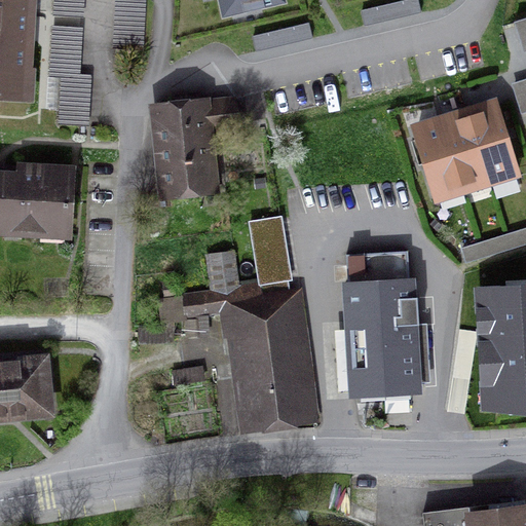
[(0,0),(0,98),(30,100),(36,0),(0,0)]
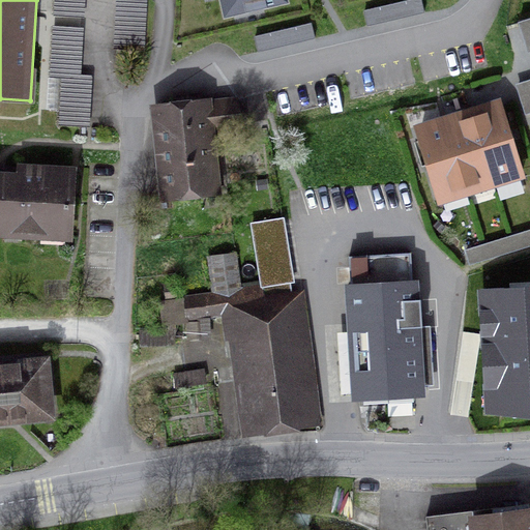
[(87,0),(56,0),(56,13),(87,15),(87,0)]
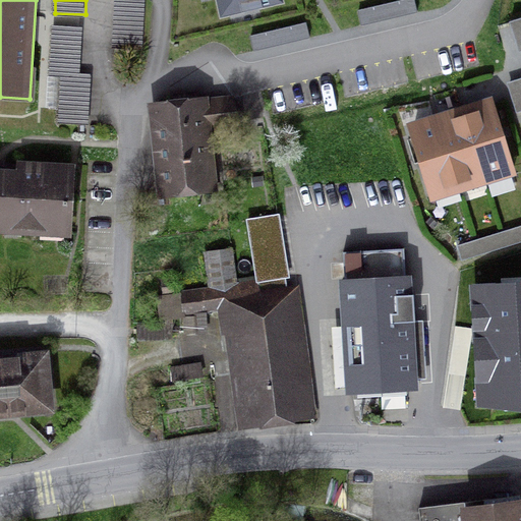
[(146,0),(116,0),(114,65),(143,66),(146,0)]
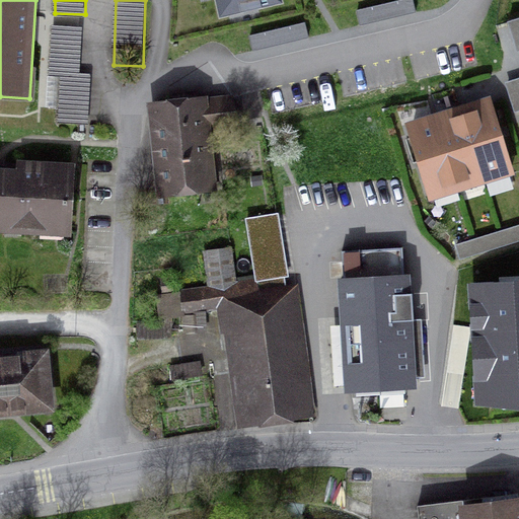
[(280,0),(217,0),(221,15),(281,2),(280,0)]
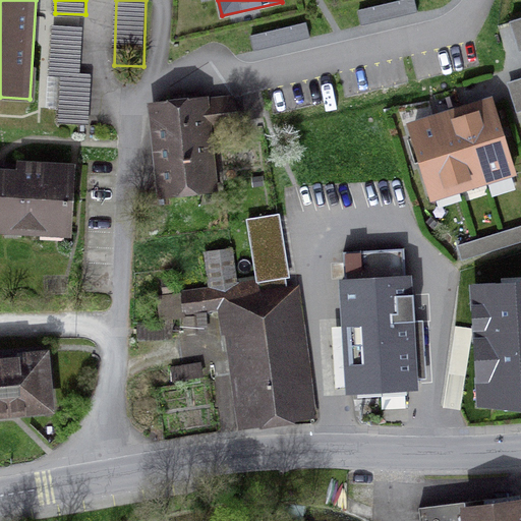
[(415,0),(390,0),(358,7),(361,21),(418,8),(415,0)]
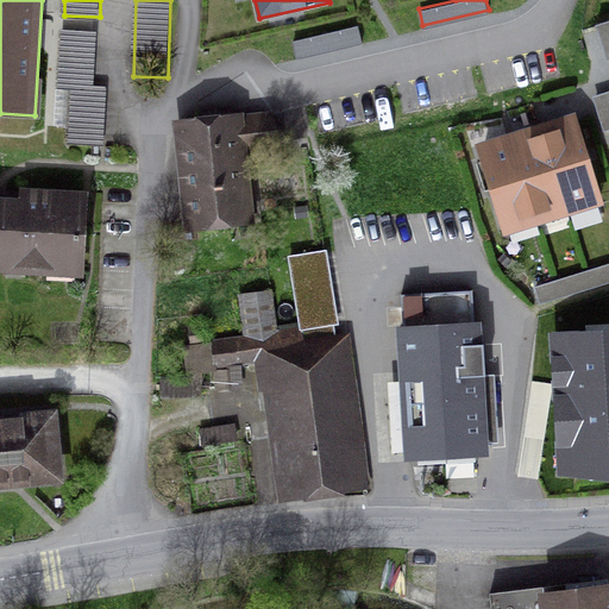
[(608,22),(595,27),(606,62),(608,60),(608,22)]
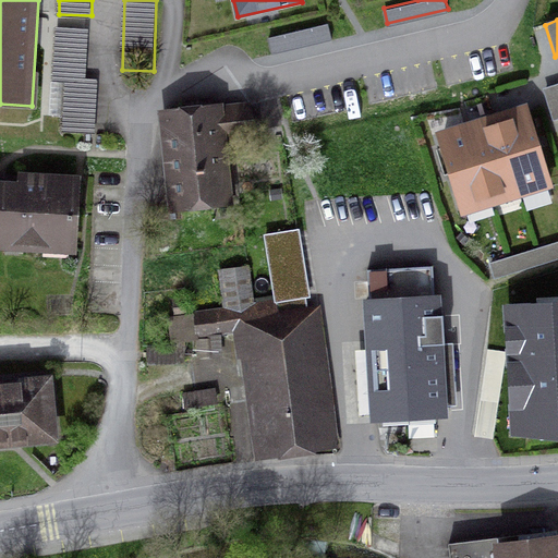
[(86,29),(56,28),(52,80),(65,80),(63,129),(97,131),(99,77),(84,77),(86,29)]
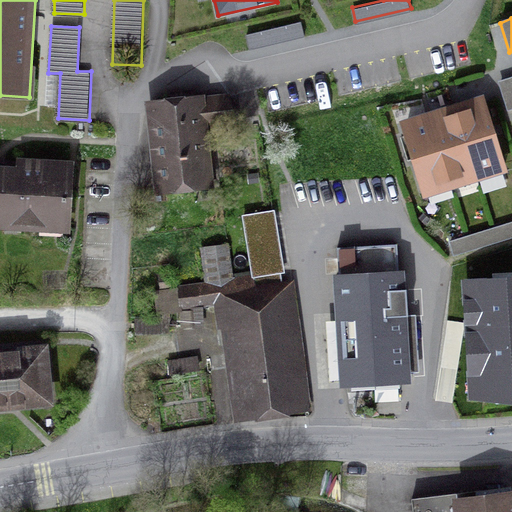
[(511,77),(497,83),(506,113),(511,110),(511,77)]
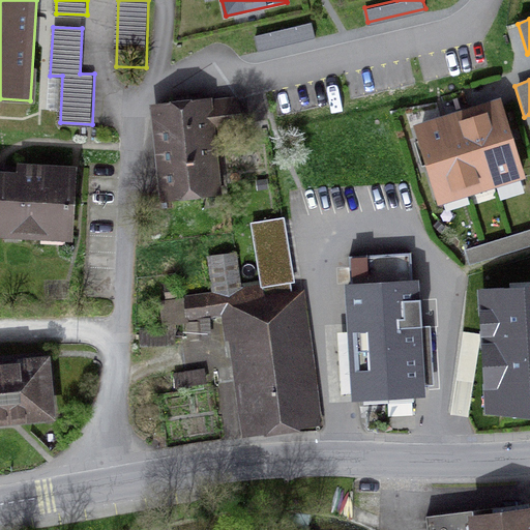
[(204,131),(243,127),(231,101),(196,105),(195,95),(172,97),(173,112),(162,113),(169,192),(210,187),(217,186),(214,152),(207,153),(204,131)]
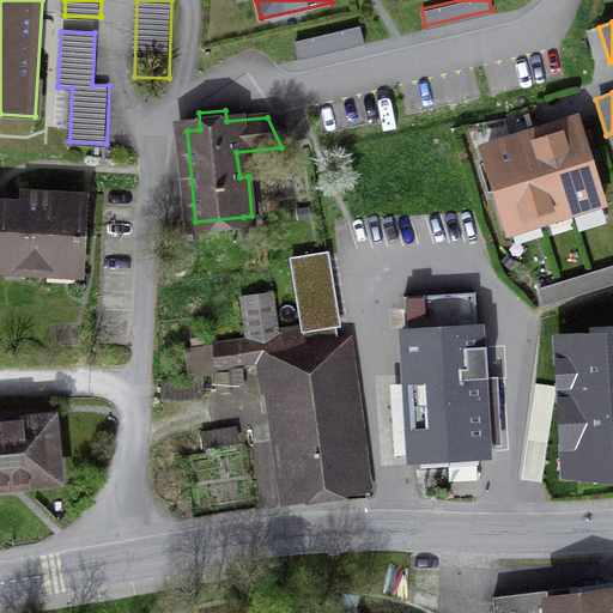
[(569,206),(601,196),(580,127),(548,137),(569,206)]
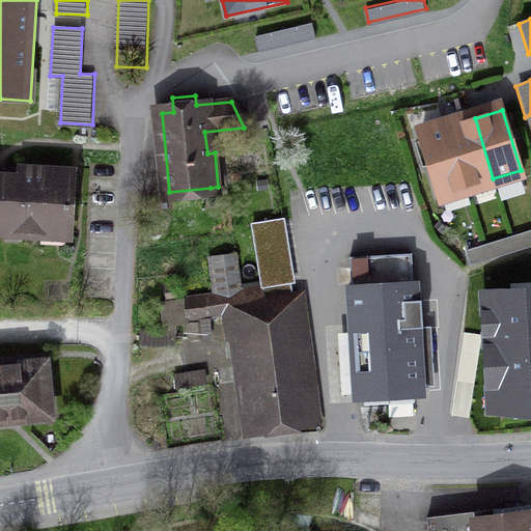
[(466,187),(493,178),(475,118),(447,127),(466,187)]
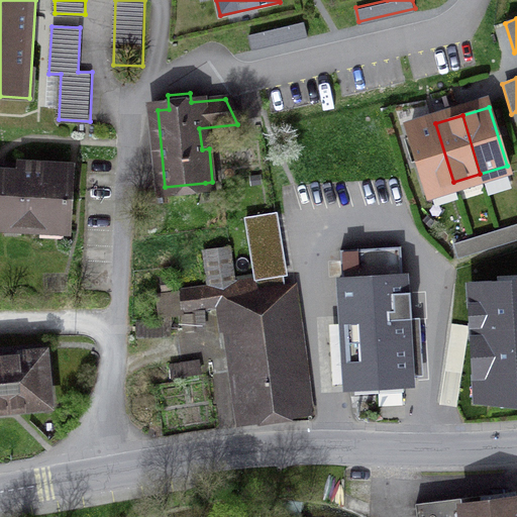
[(427,190),(453,182),(435,123),(409,131),(427,190)]
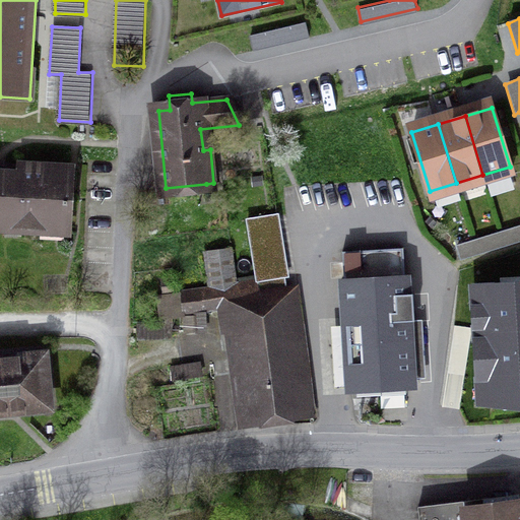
[(0,165),(0,228),(66,232),(70,169),(0,165)]
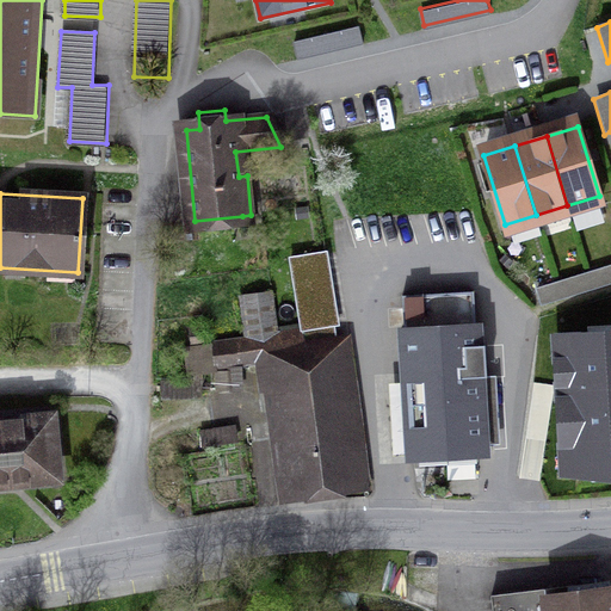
[(328,253),(290,259),(301,329),(338,323),(328,253)]
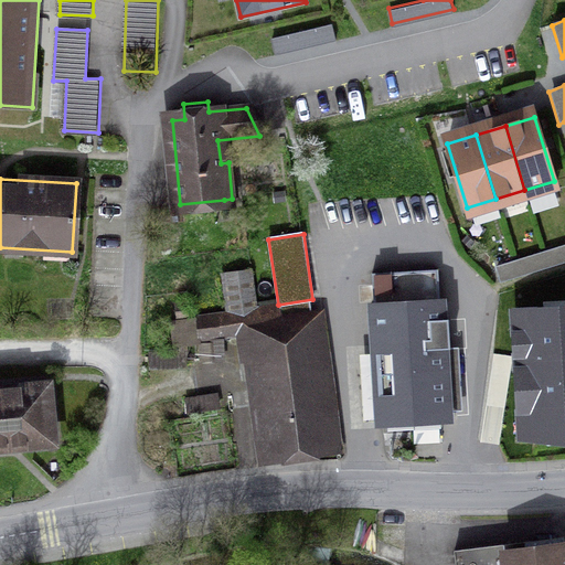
[(564,265),(564,245),(494,267),(500,285),(564,265)]
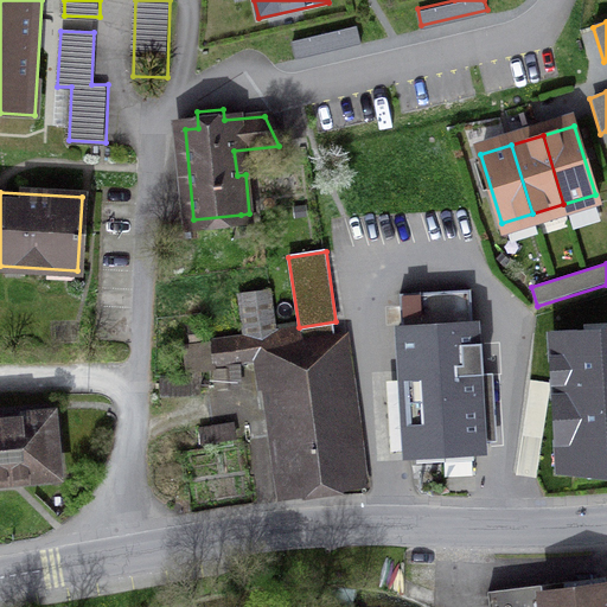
[(246,340),(212,345),(215,359),(242,356),(242,359),(266,356),(274,410),(279,409),(286,458),(291,487),(321,484),(302,345),(300,332),(278,336),(270,289),(238,294),(246,340)]
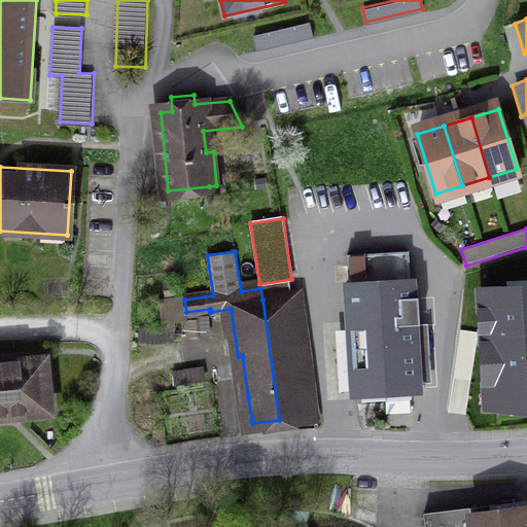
[(350,290),(356,392),(416,388),(413,336),(420,336),(418,297),(411,297),(409,251),(348,255),(347,255),(349,290),(350,290)]
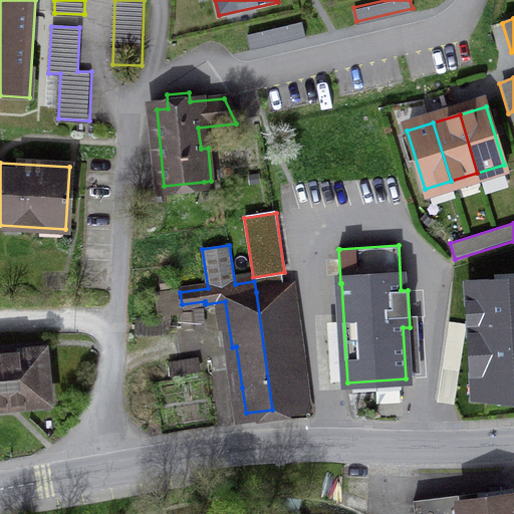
[(513,272),(462,276),(470,404),(513,401),(513,272)]
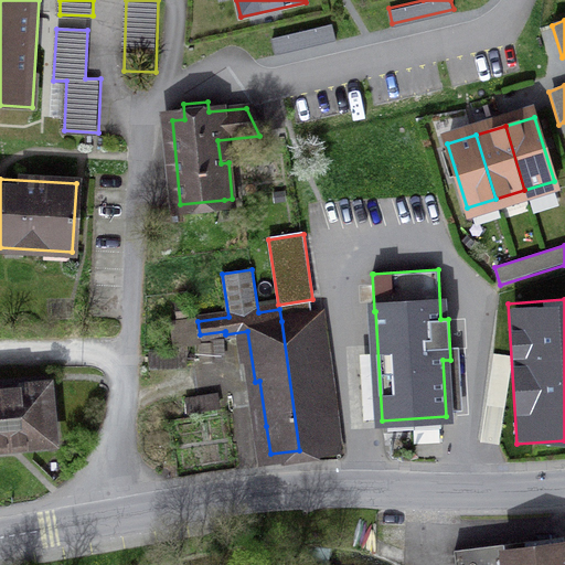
[(310,317),(281,321),(299,450),(334,445),(330,416),(324,417),(310,317)]
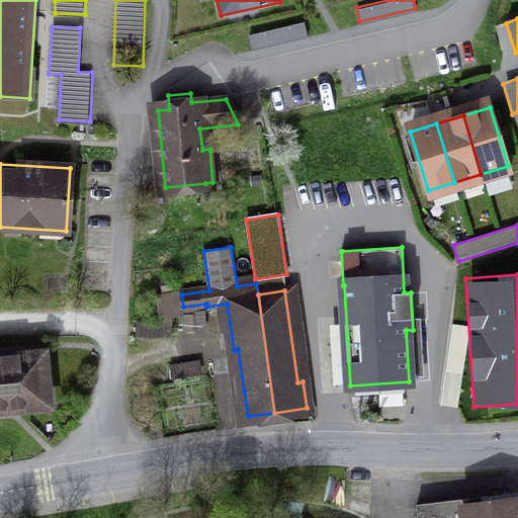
[(0,410),(48,406),(42,354),(0,357),(0,410)]
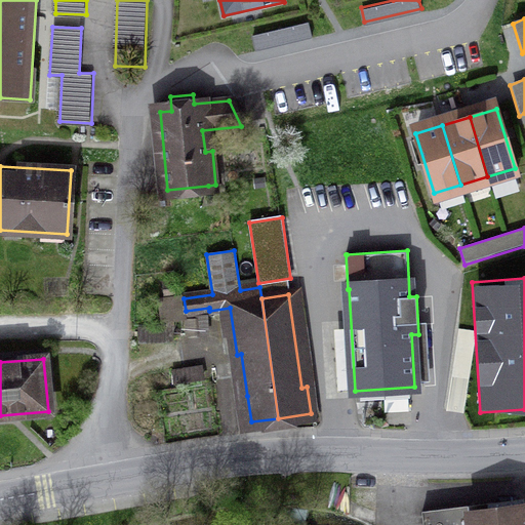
[(203,362),(172,370),(176,387),(208,378),(203,362)]
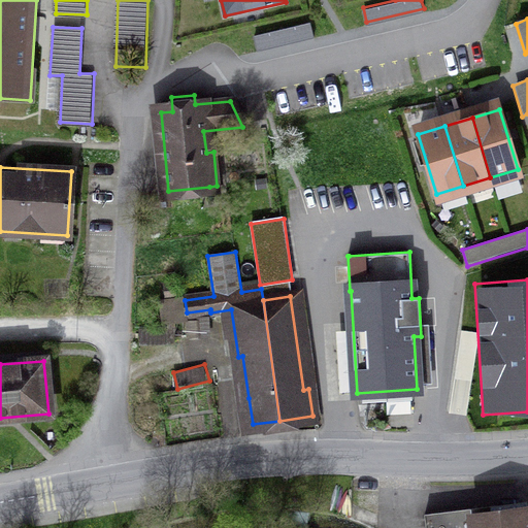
[(470,508),(425,515),(426,527),(527,527),(527,512),(527,509),(498,514),(471,517),(470,508)]
